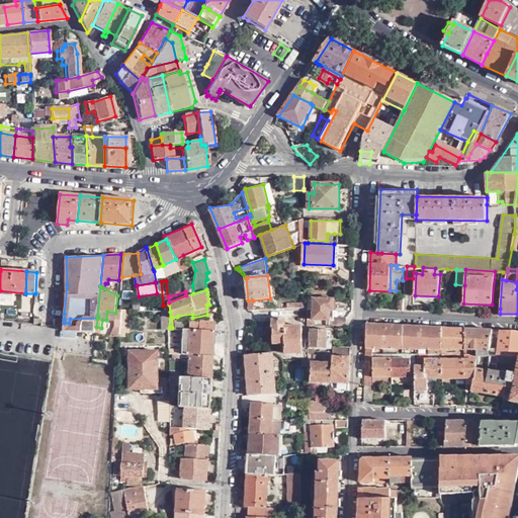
[(329,320),(330,320),(331,310),(332,310),(335,309),(335,298),(315,297),(315,319),(329,320)]
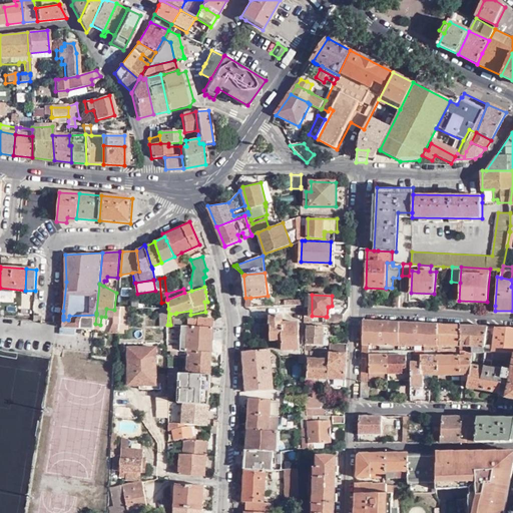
[(105,317),(114,318),(114,310),(106,309),(105,317)]
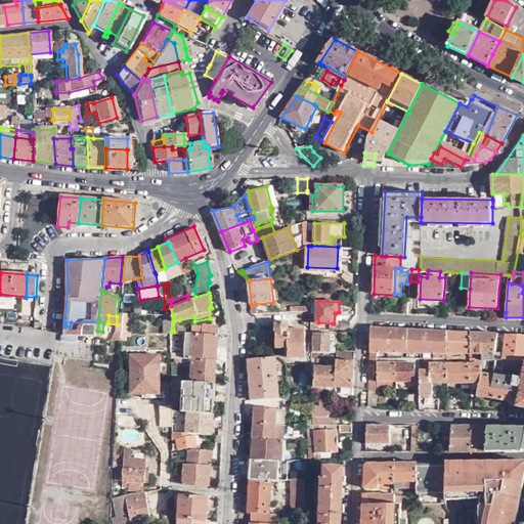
[(352,319),(339,319),(339,328),(339,329),(348,329),(351,329),(352,319)]
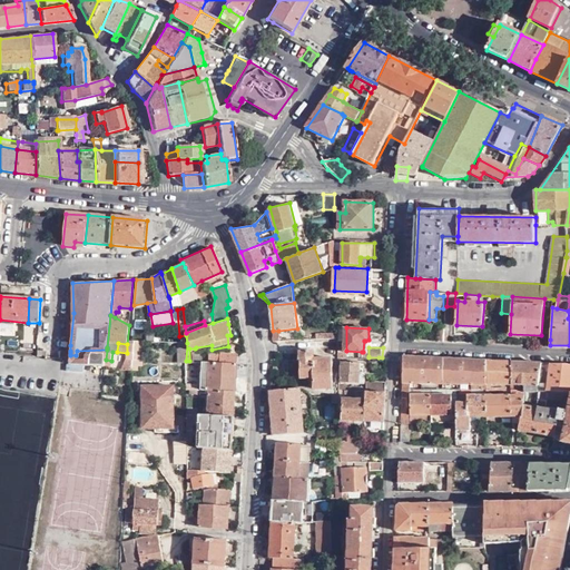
[(198,361),(195,349),(189,349),(189,361),(198,361)]
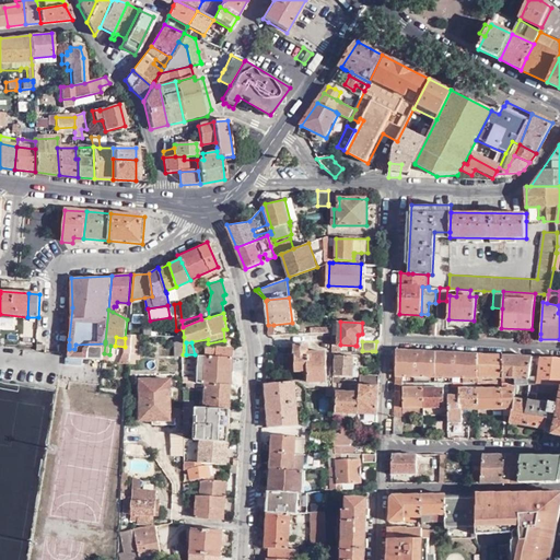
[(104,353),(105,343),(76,345),(74,349),(69,349),(69,350),(69,358),(104,360),(104,353)]
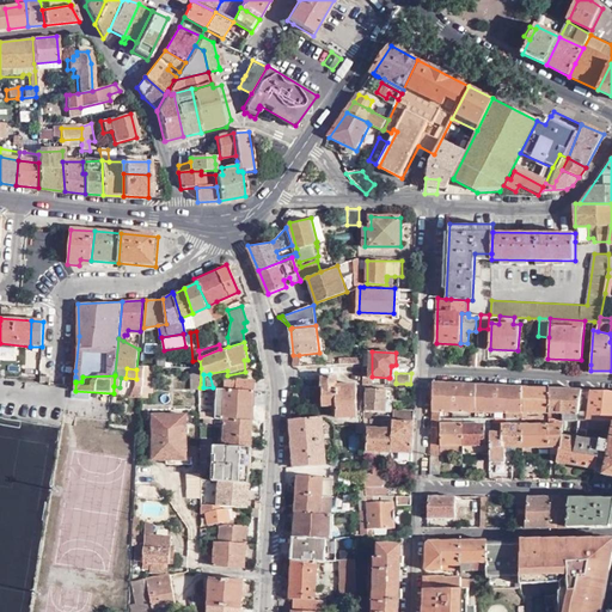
[(341,375),(323,377),(323,405),(338,404),(338,416),(359,416),(357,384),(341,385),(341,375)]
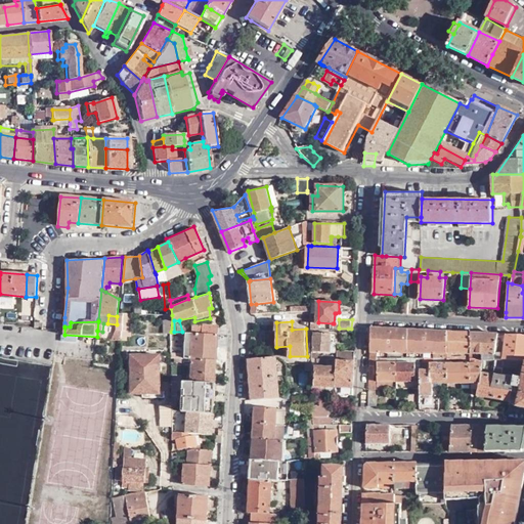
[(219,334),(219,325),(191,323),(191,332),(202,333),(219,334)]
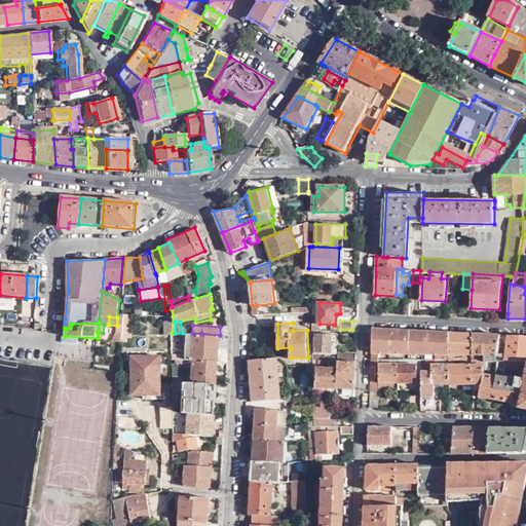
[(449,332),(373,329),(372,342),(372,348),(372,353),(446,354),(446,352),(449,332)]
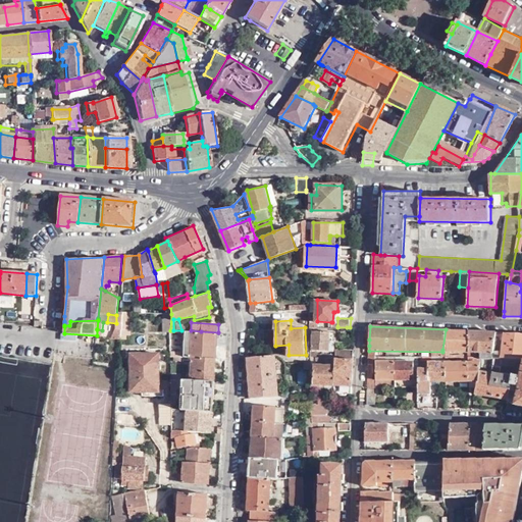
[(191,330),(185,329),(184,356),(192,357),(216,359),(218,332),(201,331),(191,330)]
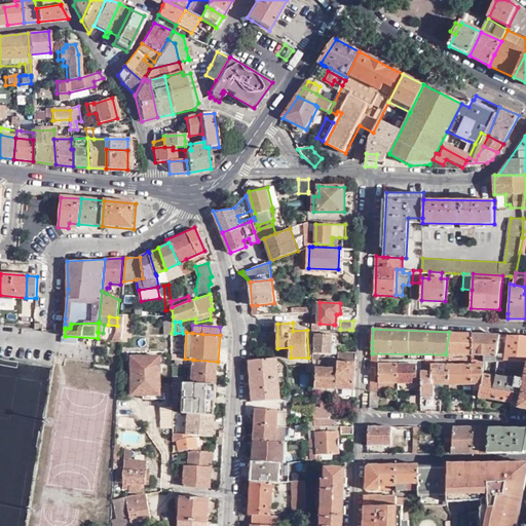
[(473,333),(449,332),(446,352),(471,353),(473,333)]
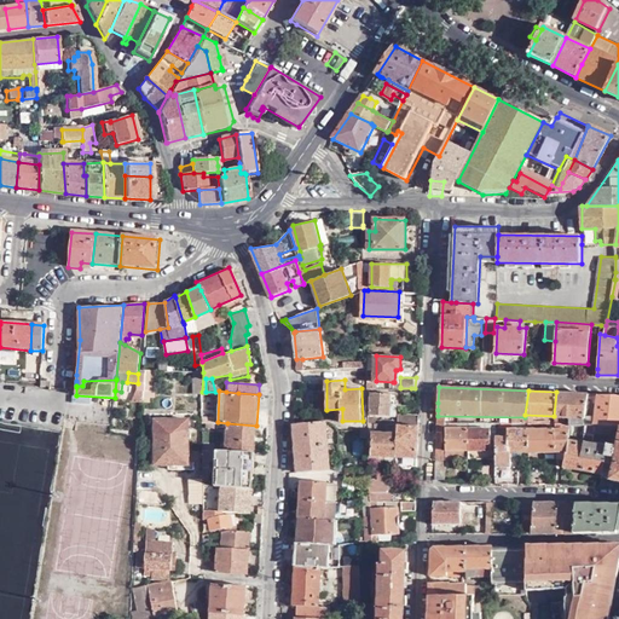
[(391,415),(392,401),(392,393),(372,392),(372,414),(391,415)]
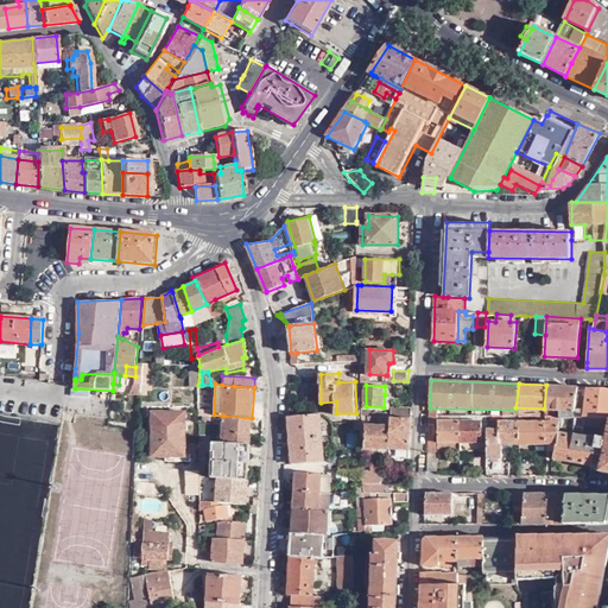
[(578,386),(546,385),(544,409),(564,410),(563,416),(563,417),(575,417),(576,403),(578,386)]
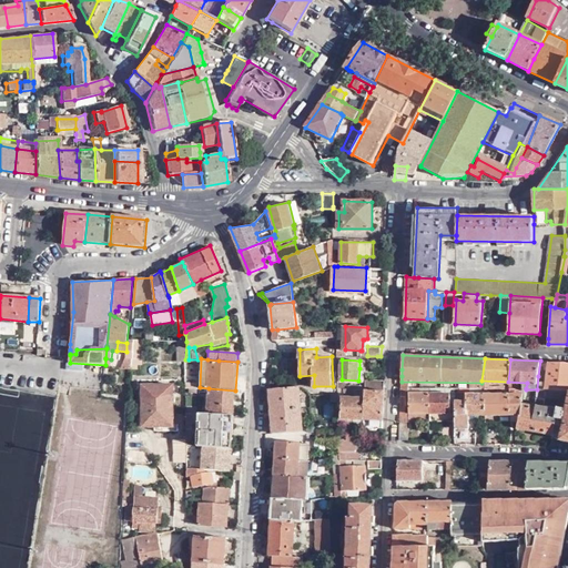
[(567,362),(543,362),(541,376),(538,376),(537,389),(539,391),(567,391),(567,362)]
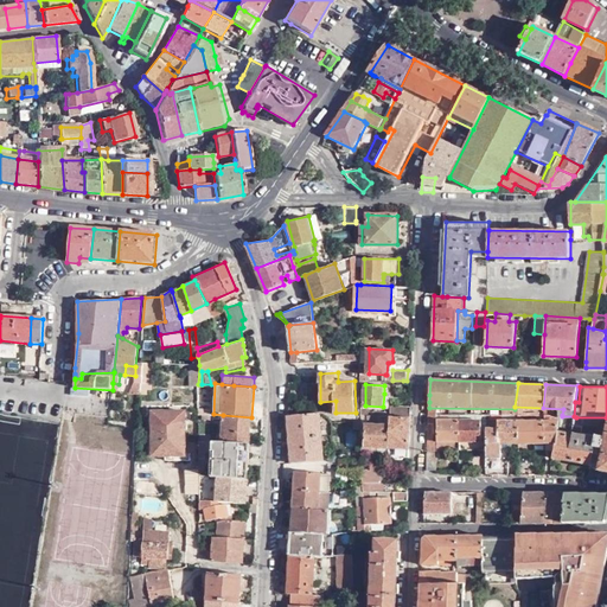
[(391,406),(391,411),(390,416),(398,416),(410,417),(411,406),(391,406)]
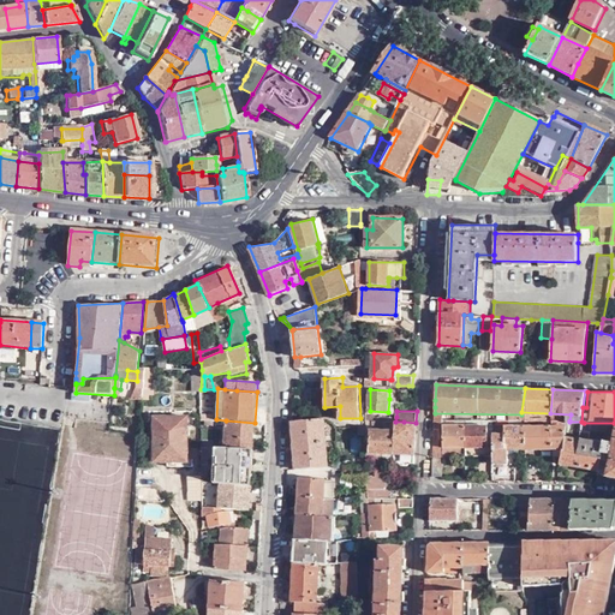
[(189,415),(156,413),(153,459),(187,461),(189,415)]
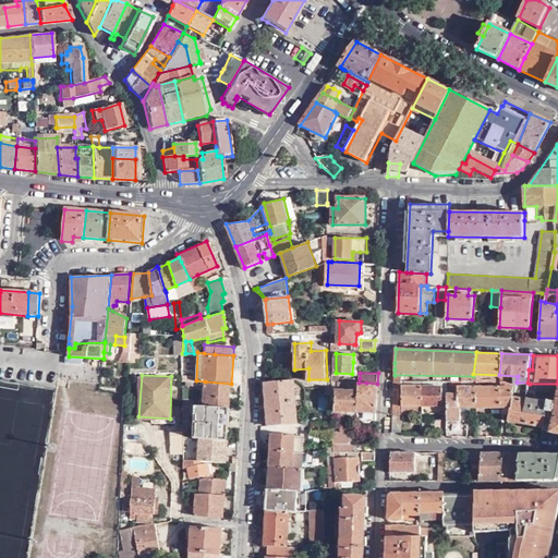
[(266,383),(268,425),(275,425),(299,423),(294,379),(266,383)]
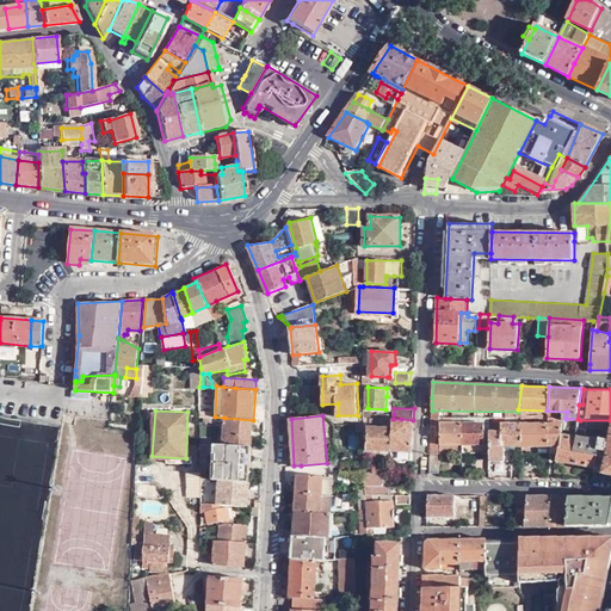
[(431,424),(429,473),(439,473),(440,454),(443,454),(464,454),(464,443),(466,423),(467,417),(461,417),(437,415),(432,415),(431,424)]
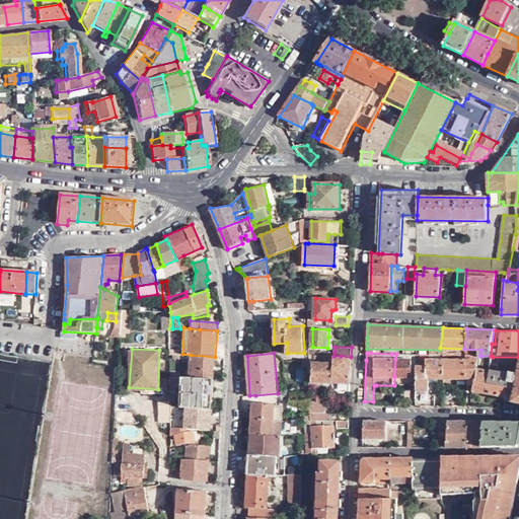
[(429,378),(445,378),(446,360),(428,359),(429,354),(419,354),(418,359),(417,376),(417,385),(417,390),(428,389),(429,378)]
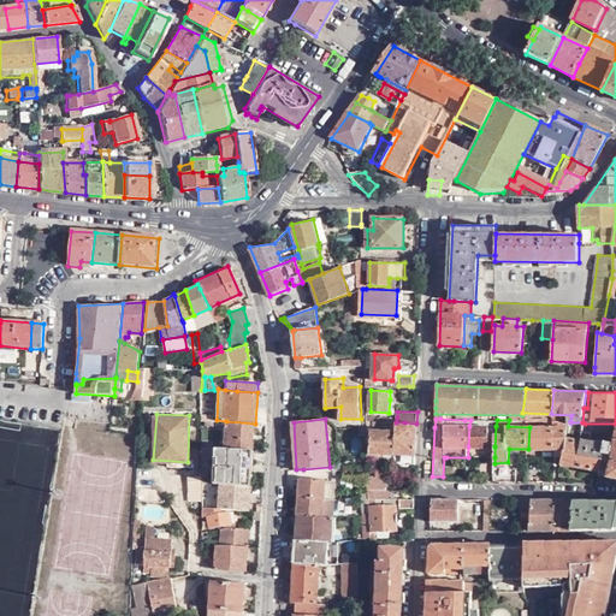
[(255,424),(226,421),(224,448),(254,450),(255,424)]
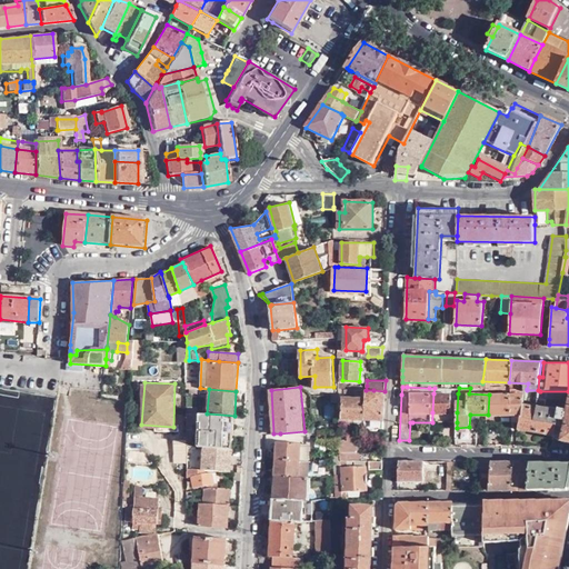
[(355,398),(356,389),(355,389),(339,389),(339,426),(348,427),(348,439),(340,439),(340,442),(340,455),(341,459),(346,459),(350,459),(353,460),(357,459),(358,460),(358,451),(358,432),(352,432),(352,419),(366,419),(369,419),(369,427),(370,429),(377,429),(378,428),(382,428),(385,391),(373,390),(366,390),(366,399),(360,399),(355,398)]
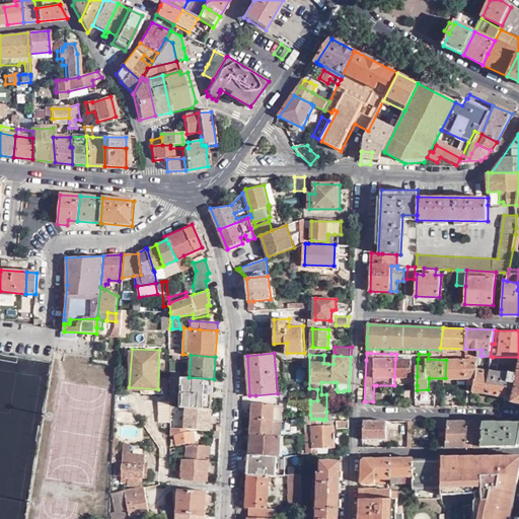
[(518,357),(493,357),(492,364),(499,365),(498,371),(511,373),(510,378),(486,373),(487,371),(477,369),(475,379),(473,390),(506,396),(506,392),(515,394),(514,398),(514,400),(518,401),(518,357)]
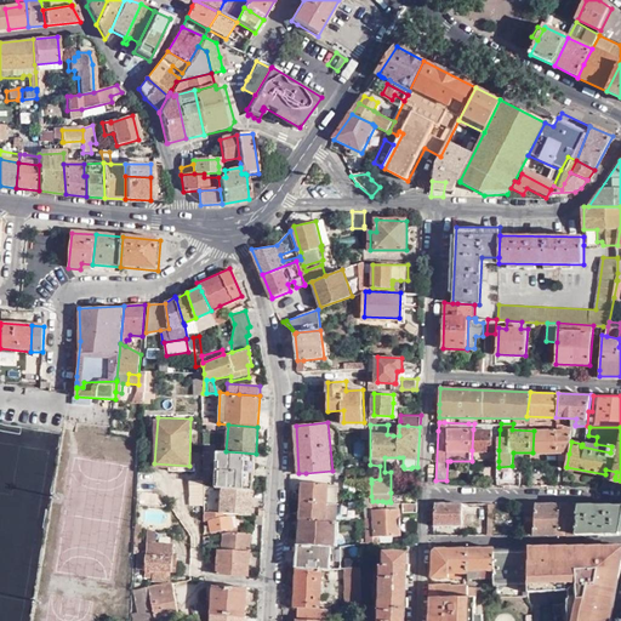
[(472,450),(499,450),(500,429),(473,429),(472,450)]
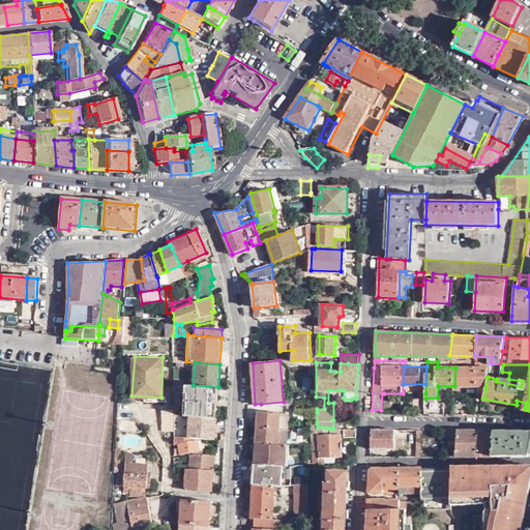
[(477,387),(477,367),(455,367),(454,386),(477,387)]
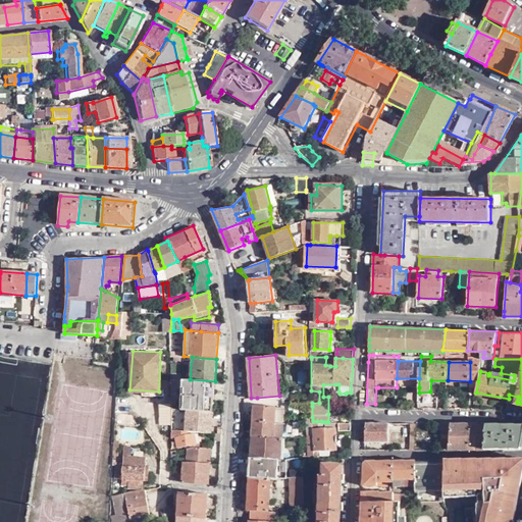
[(478,381),(480,371),(482,362),(470,362),(470,381),(478,381)]
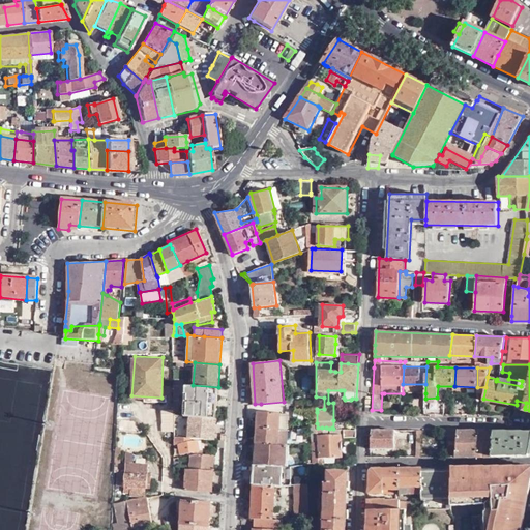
[(216,418),(218,387),(193,385),(174,384),(173,401),(178,401),(178,395),(184,395),(183,416),(188,416),(213,418),(216,418)]
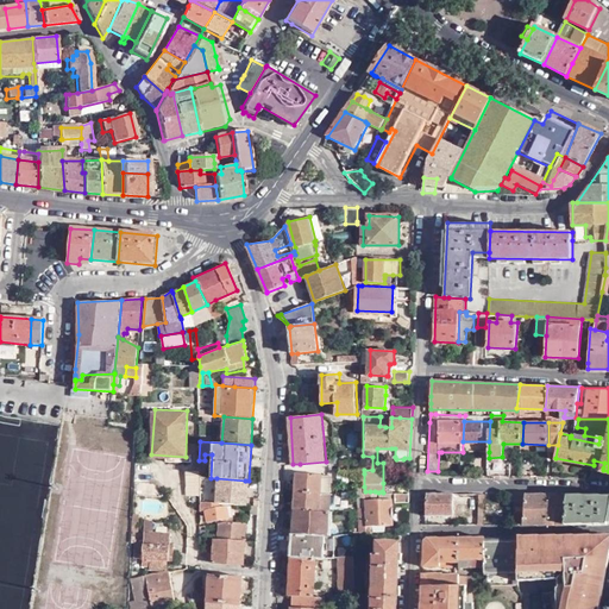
[(463,441),(463,452),(481,452),(489,452),(489,441),(463,441)]
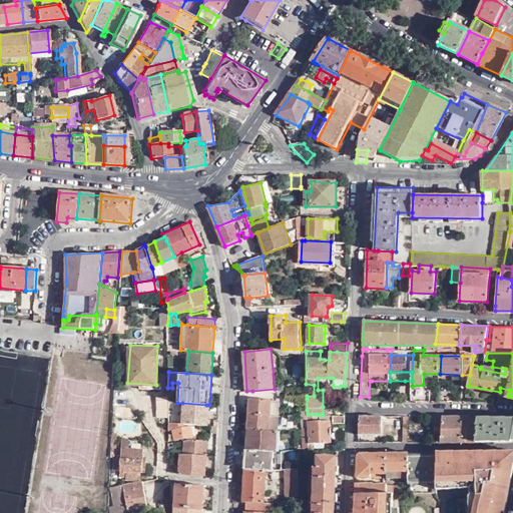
[(307,394),(306,387),(286,388),(287,395),(307,394)]
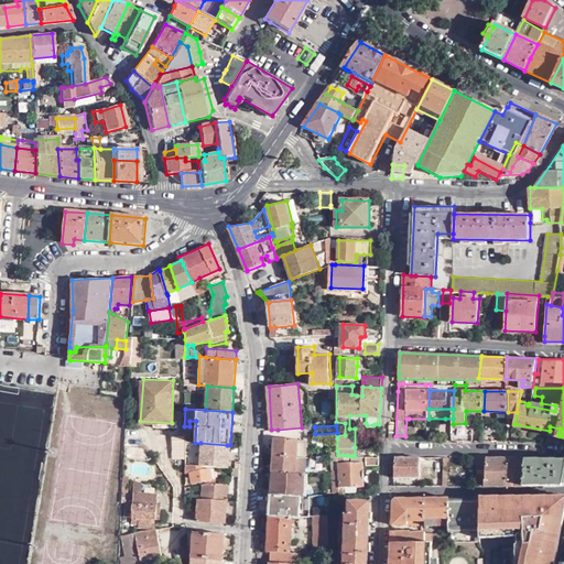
[(472,438),(472,426),(461,426),(461,438),(472,438)]
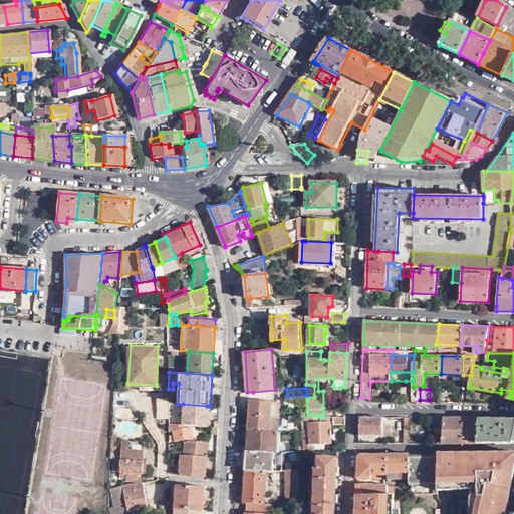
[(169,403),(169,398),(153,398),(153,407),(169,406),(169,403)]
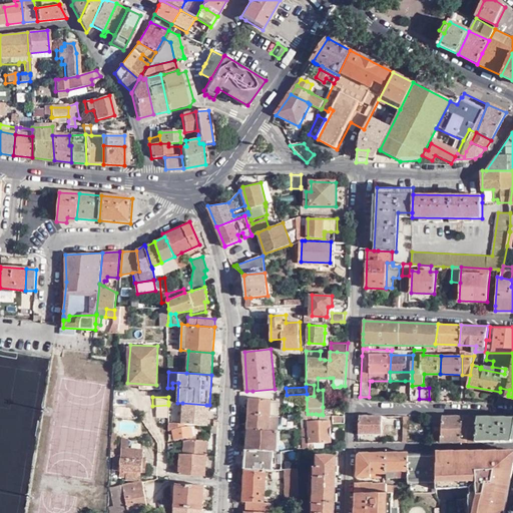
[(249,399),(248,414),(270,415),(271,415),(271,400),(249,399)]
